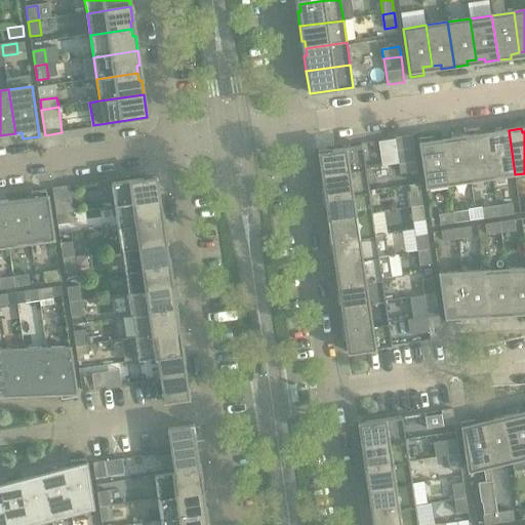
[(496,135),(487,137),(493,178),(515,174),(509,130),(495,132),(496,135)]
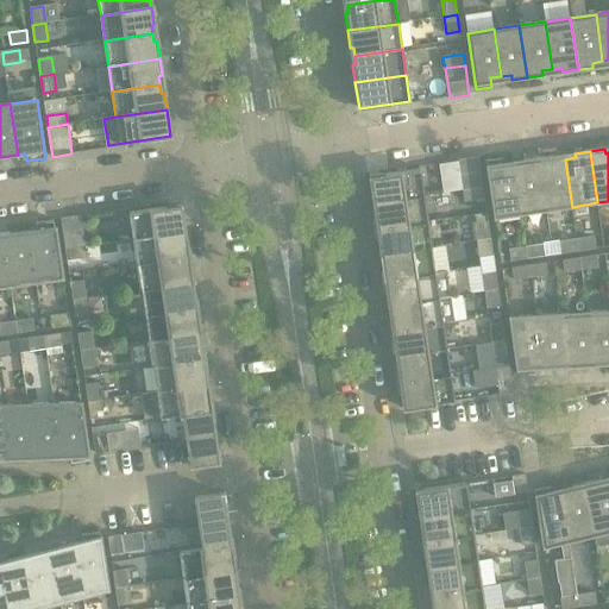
[(554,156),(539,158),(546,211),(572,207),(565,159),(554,161),(554,156)]
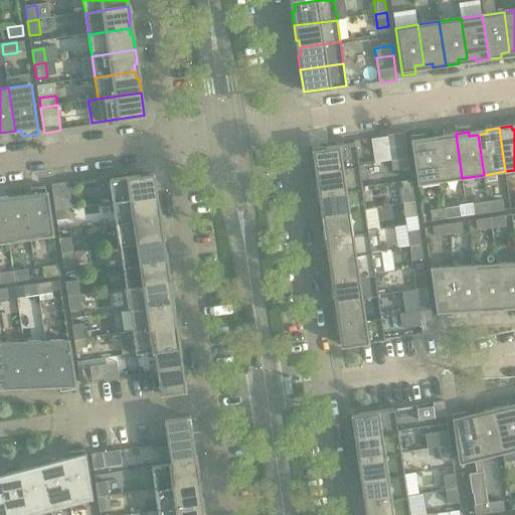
[(388,136),(391,161),(408,159),(404,134),(388,136)]
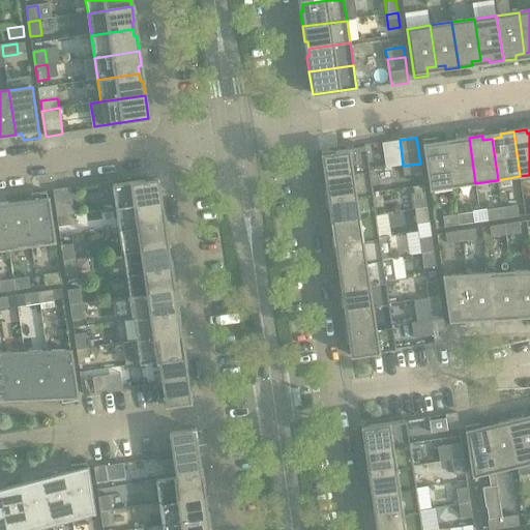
[(457,144),(447,145),(453,186),(475,183),(469,138),(455,140),(457,144)]
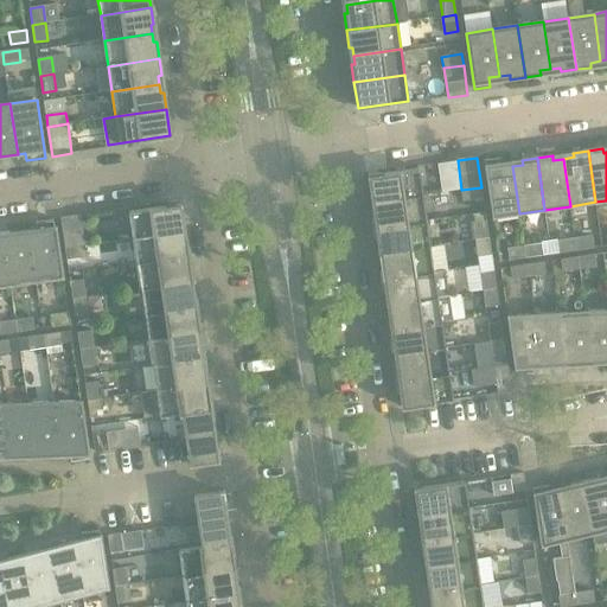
[(519,213),(512,166),(503,167),(500,159),(485,161),(493,217),(519,213)]
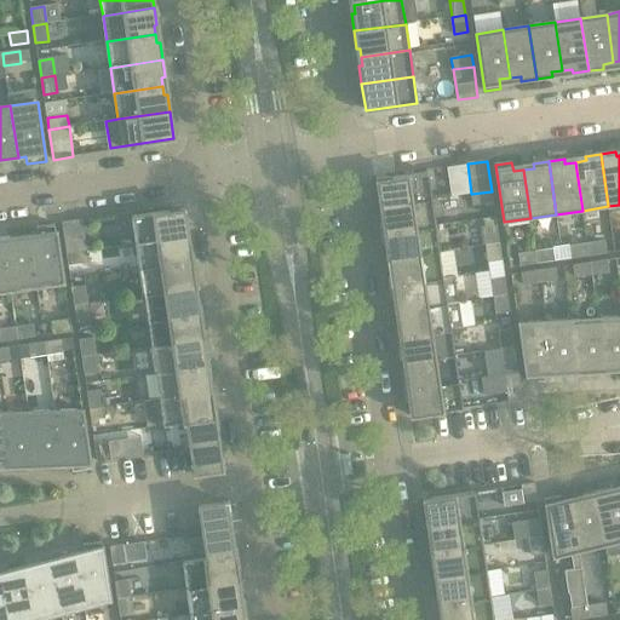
[(375,181),(380,207),(431,200),(428,173),(375,181)]
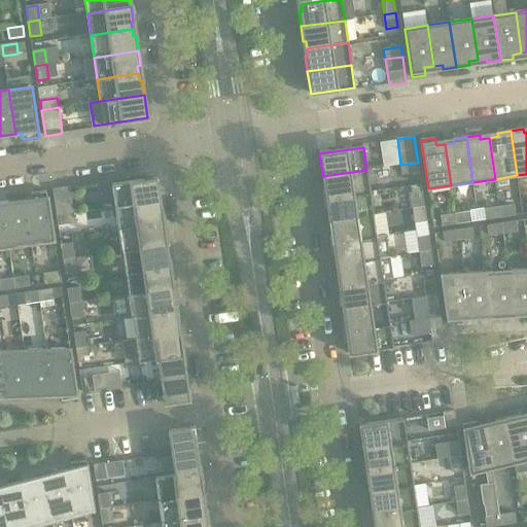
[(418,163),(400,165),(402,175),(419,172),(418,163)]
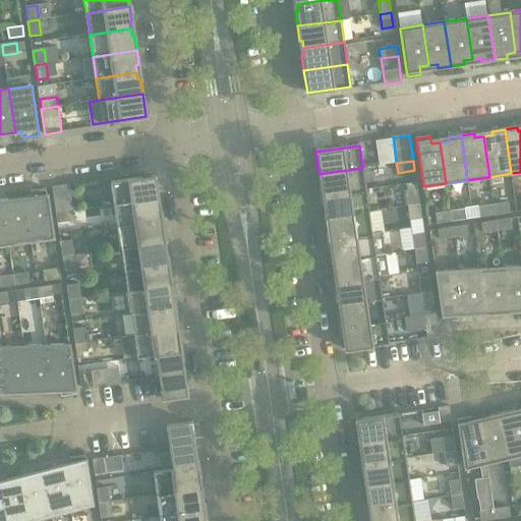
[(362,168),(320,174),(322,188),(324,188),(326,195),(366,189),(362,168)]
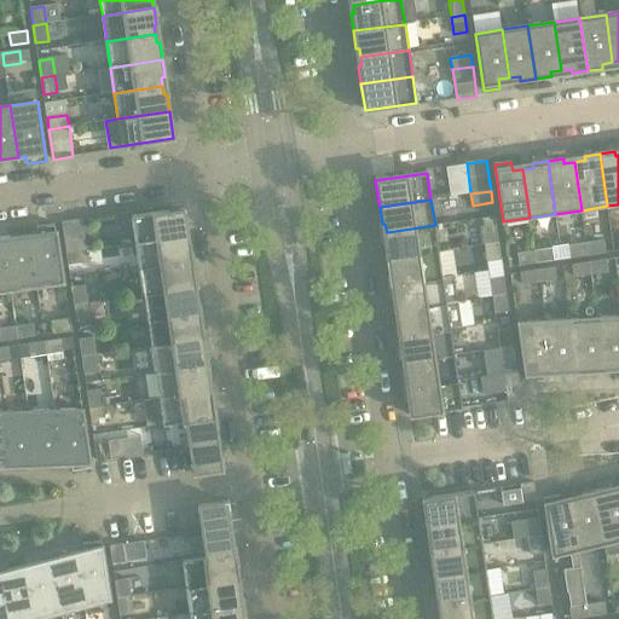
[(132,217),(136,243),(187,236),(184,208),(132,217)]
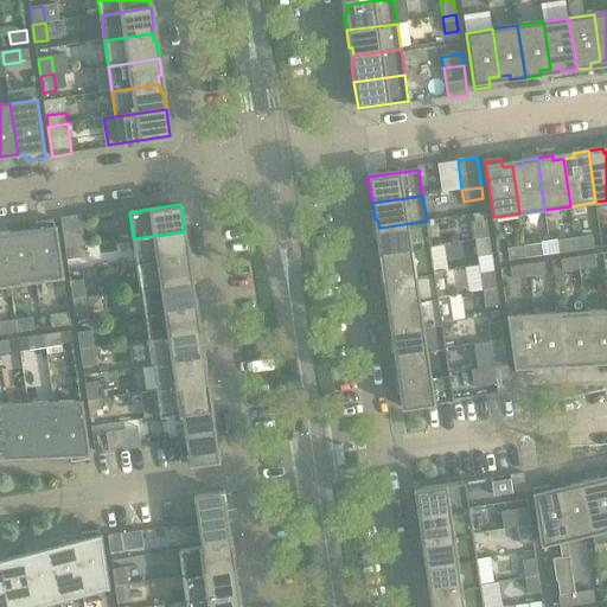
[(61,219),(65,248),(85,246),(81,216),(61,219)]
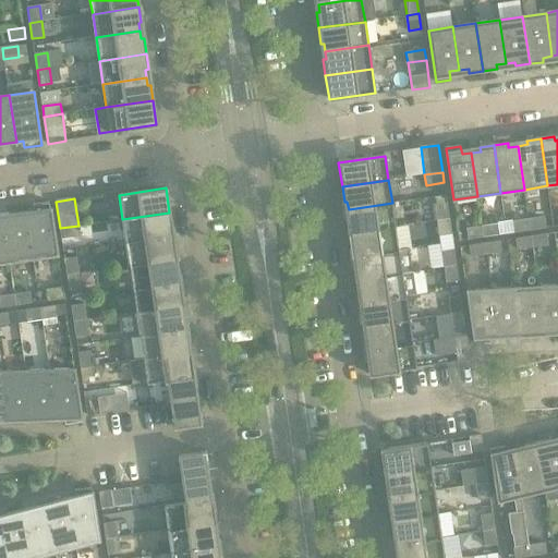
[(34,210),(26,211),(33,258),(58,255),(50,202),(33,205),(34,210)]
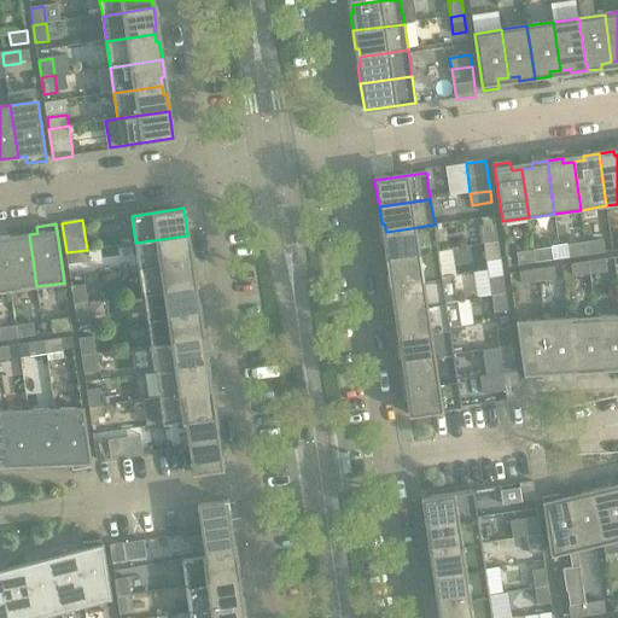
[(435,225),(386,232),(388,240),(384,242),(386,260),(438,251),(435,225)]
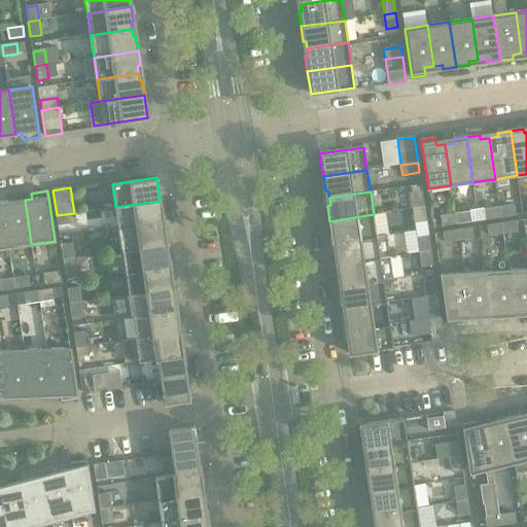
[(411,194),(413,208),(424,207),(422,191),(411,194)]
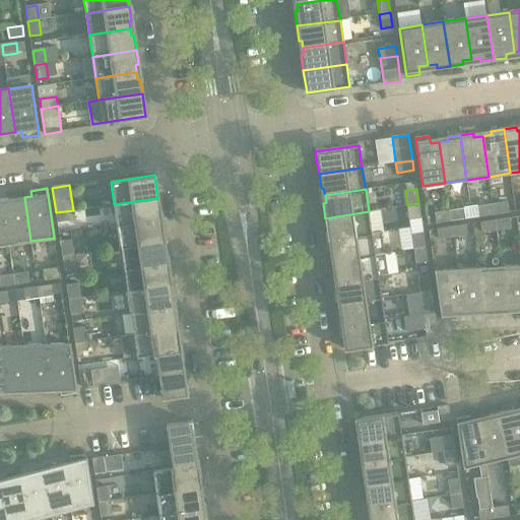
[(8,203),(3,204),(9,244),(30,241),(24,197),(7,200),(8,203)]
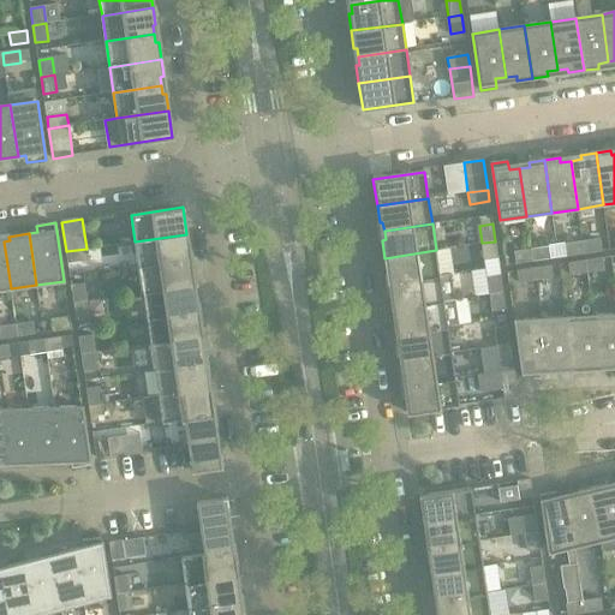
[(186,234),(135,242),(138,267),(186,260),(185,251),(189,251),(186,234)]
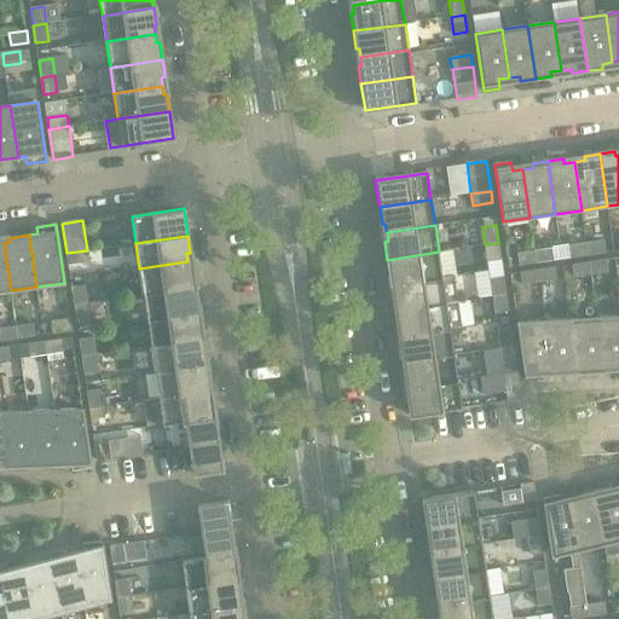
[(601,241),(586,243),(588,255),(603,253),(601,241)]
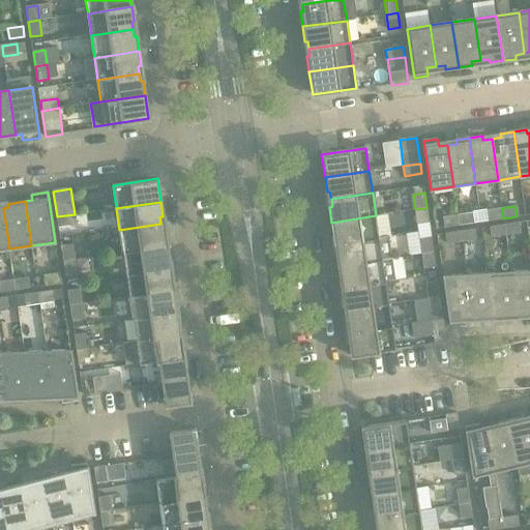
[(0,249),(9,248),(3,208),(0,208),(0,249)]
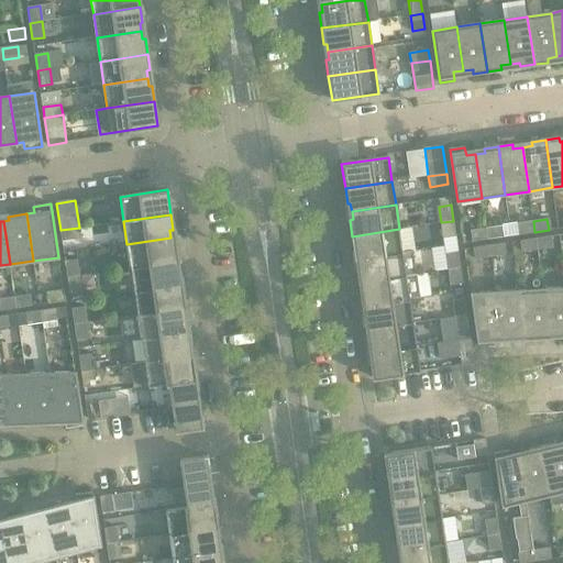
[(453,221),(441,222),(443,239),(455,236),(453,221)]
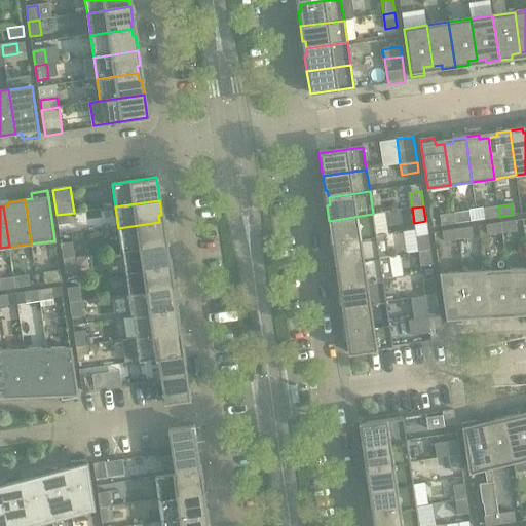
[(499,217),(498,207),(486,209),(487,219),(499,217)]
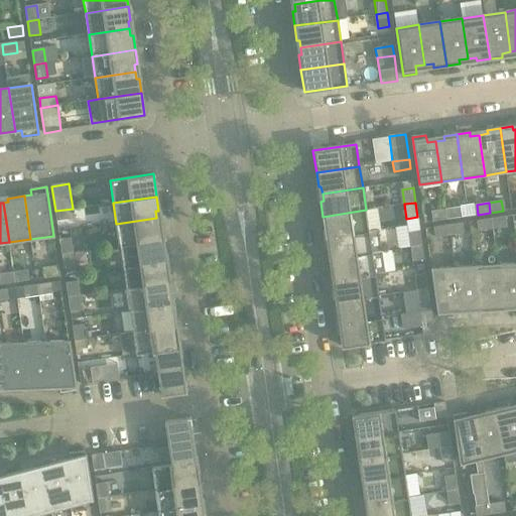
[(458,208),(445,209),(447,219),(460,218),(458,208)]
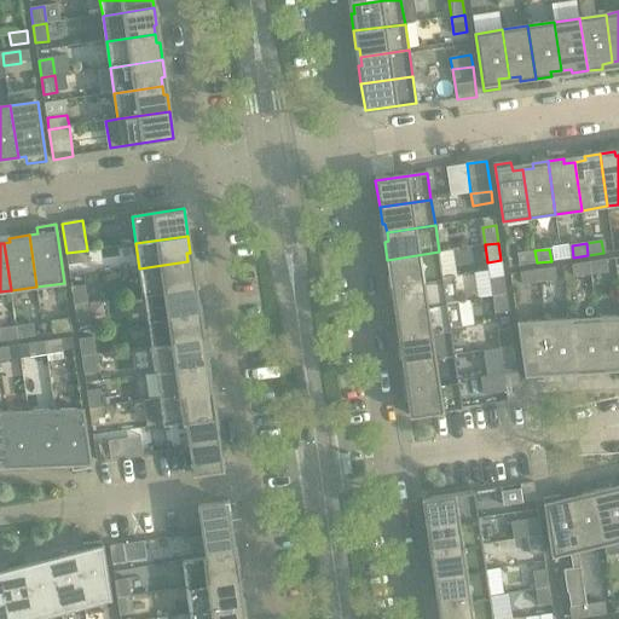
[(87,250),(67,253),(68,265),(88,262),(87,250)]
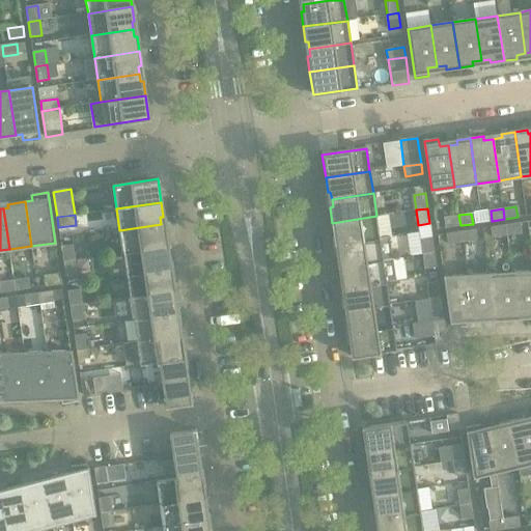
[(460,225),(458,215),(446,217),(448,227),(460,225)]
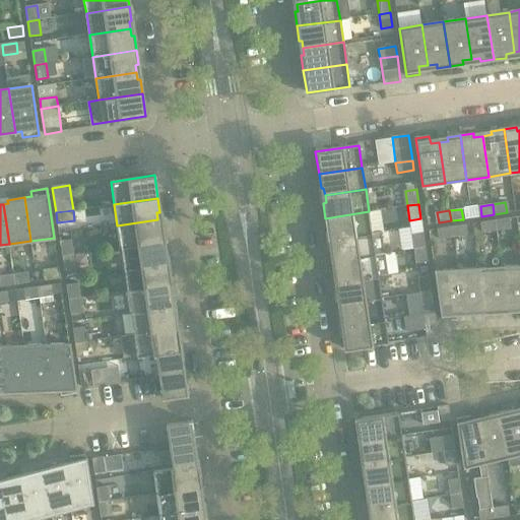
[(369,211),(325,218),(327,233),(330,232),(331,239),(372,233),(369,211)]
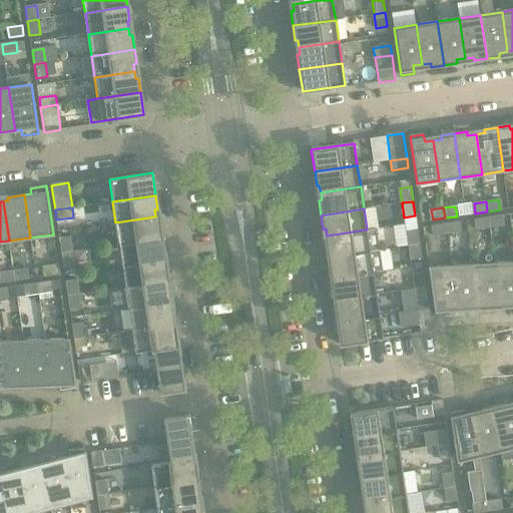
[(500,215),(488,217),(490,227),(502,225),(500,215)]
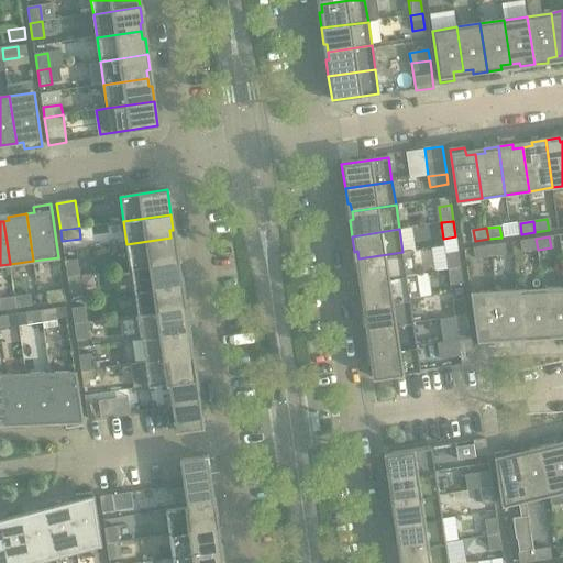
[(170,238),(127,244),(131,268),(177,261),(175,245),(173,246),(170,238)]
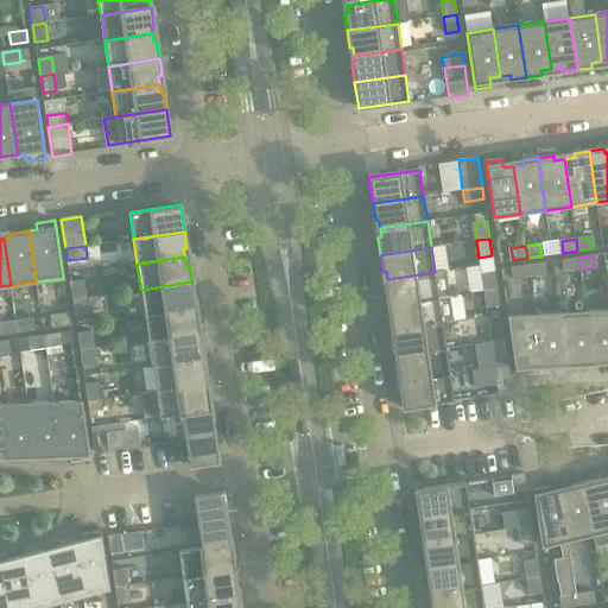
[(581,270),(578,258),(564,260),(567,272),(581,270)]
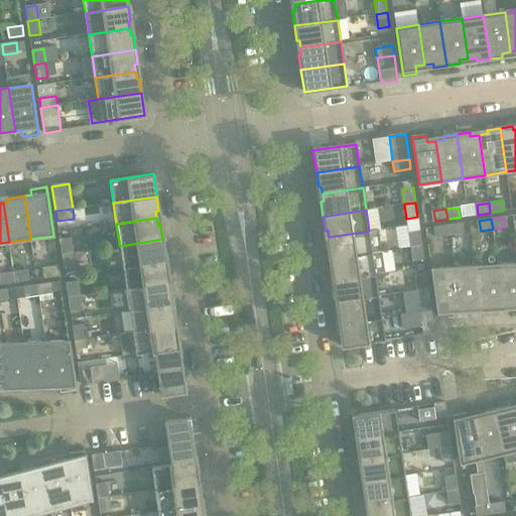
[(461,224),(448,225),(449,236),(462,234),(461,224)]
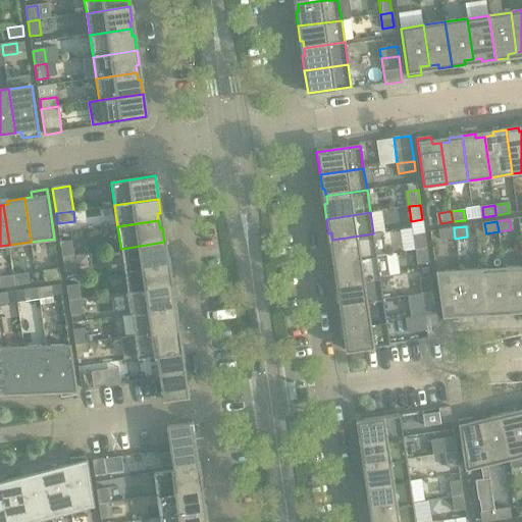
[(455,239),(454,227),(440,229),(442,240),(455,239)]
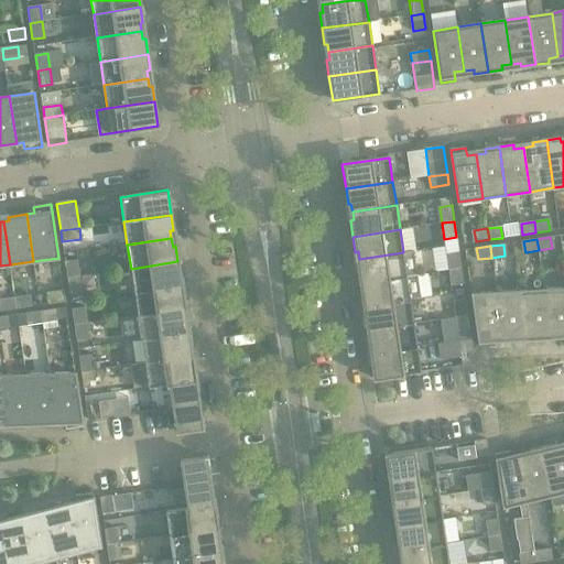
[(414,251),(403,252),(359,259),(360,268),(357,268),(359,283),(418,274),(414,251)]
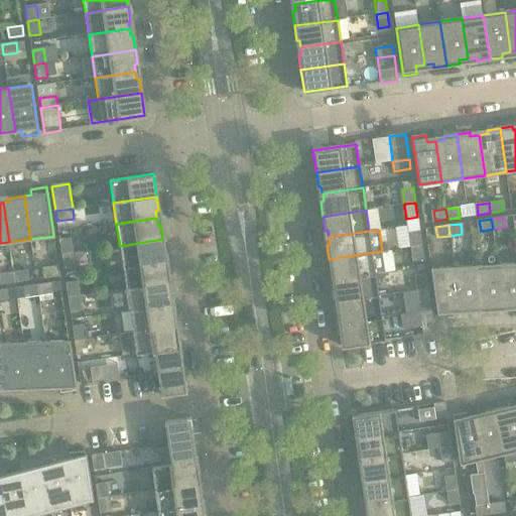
[(408,233),(410,247),(421,246),(419,231),(408,233)]
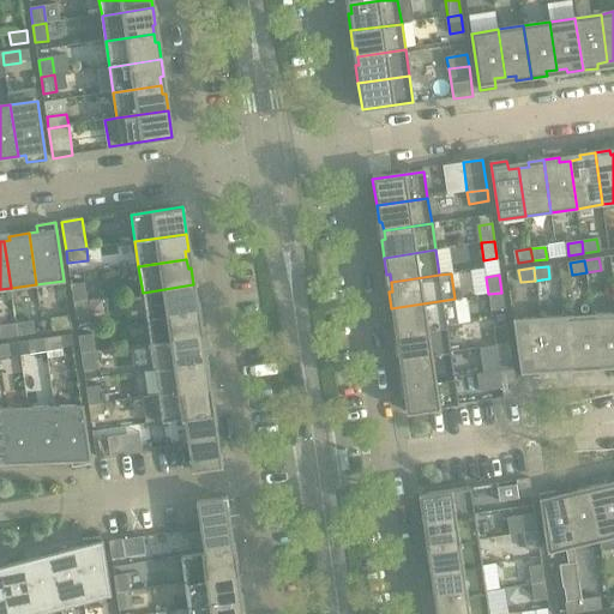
[(71,286),(73,302),(88,301),(84,284),(71,286)]
